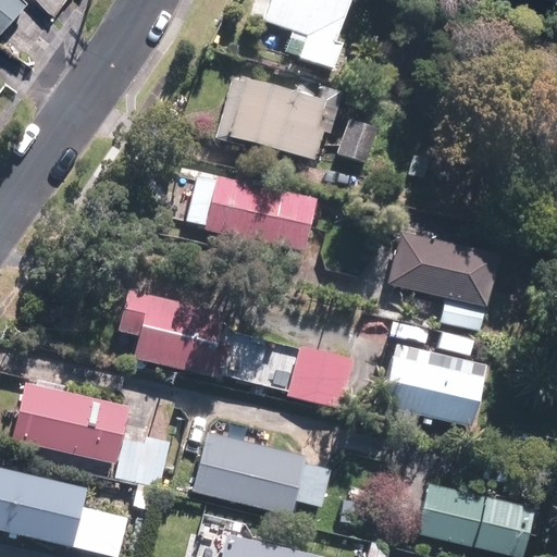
[(0,0),(0,28),(1,29),(29,0),(0,0)]
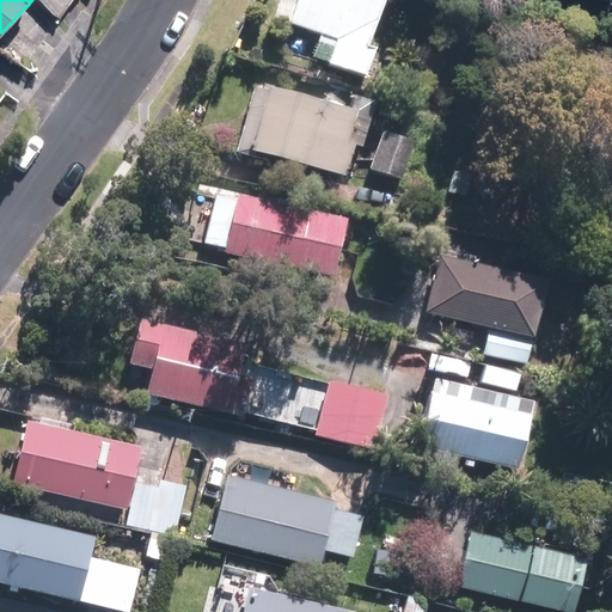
[(384,0),(299,0),(292,22),(322,31),(319,41),(336,47),(330,65),(369,78),(381,44),(371,41),(384,0)]
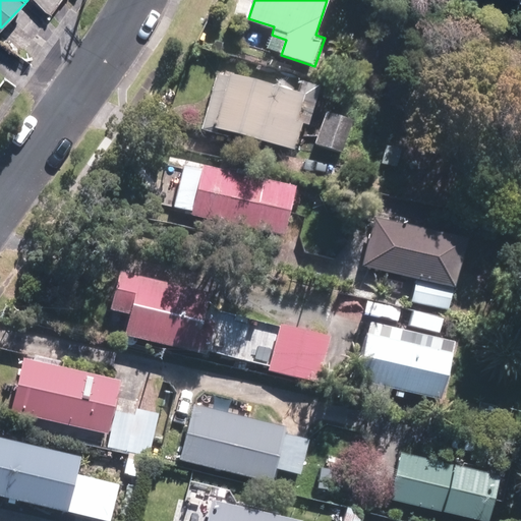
[(311,99),(219,71),(204,124),(296,152),(311,99)]
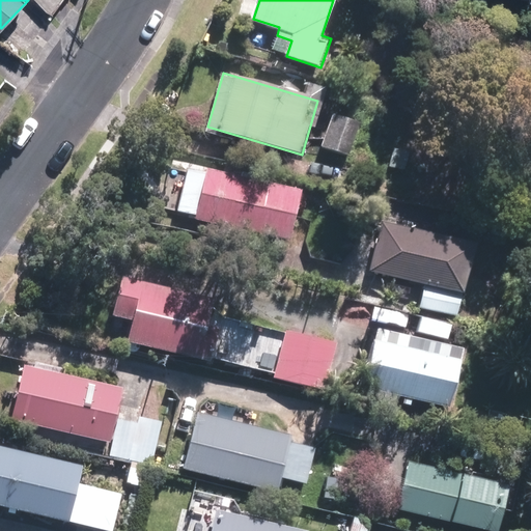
[(358,119),(337,113),(327,148),(347,155),(358,119)]
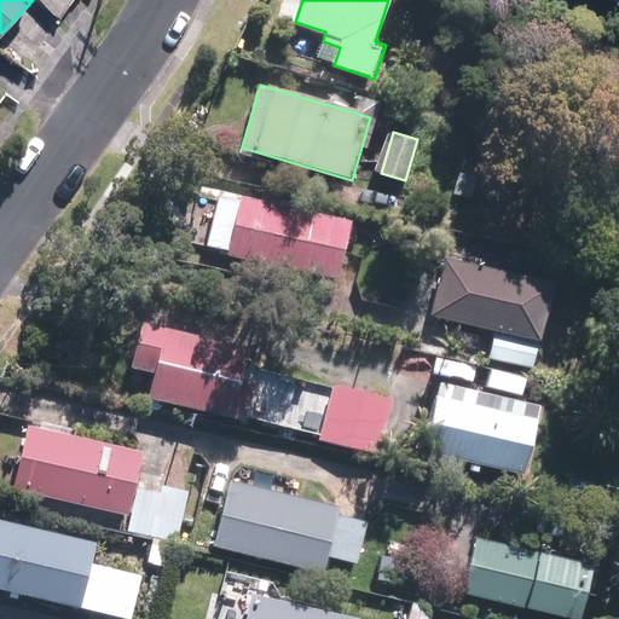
[(475,177),(462,173),(457,195),(473,198),(478,177),(475,177)]
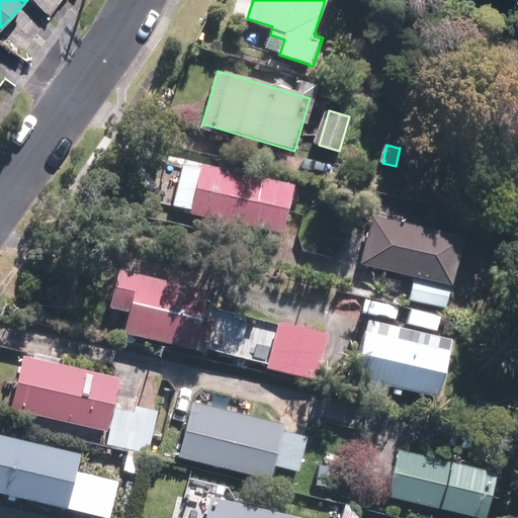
[(201,165),(182,161),(173,204),(192,208),(191,211),(283,231),(294,182),(201,163),(201,165)]
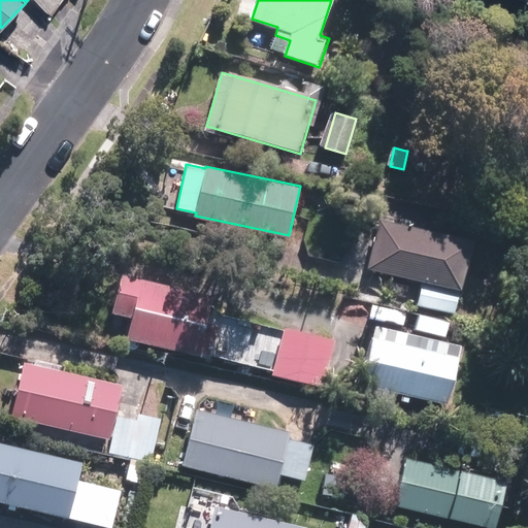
[(473,239),(385,222),(374,273),(462,292),(473,239)]
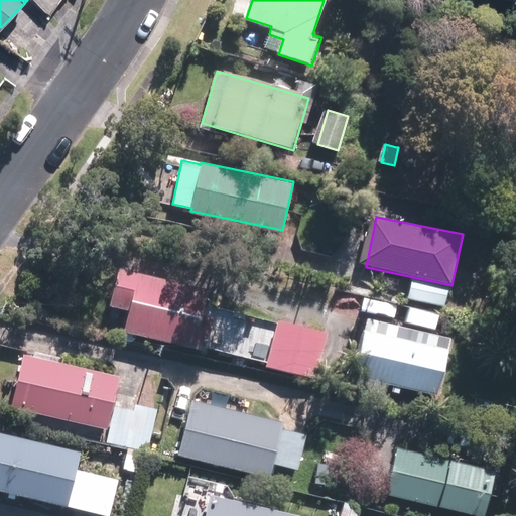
[(223,294),(120,267),(110,303),(134,309),(128,332),(207,353),(223,294)]
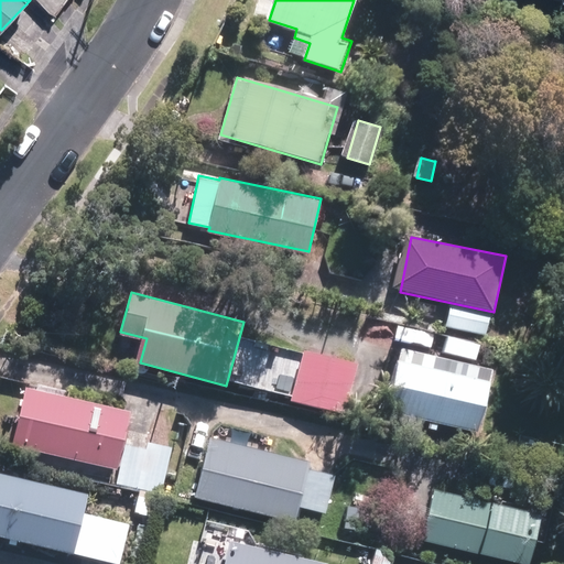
[(492,315),(452,305),(446,326),(488,336),(492,315)]
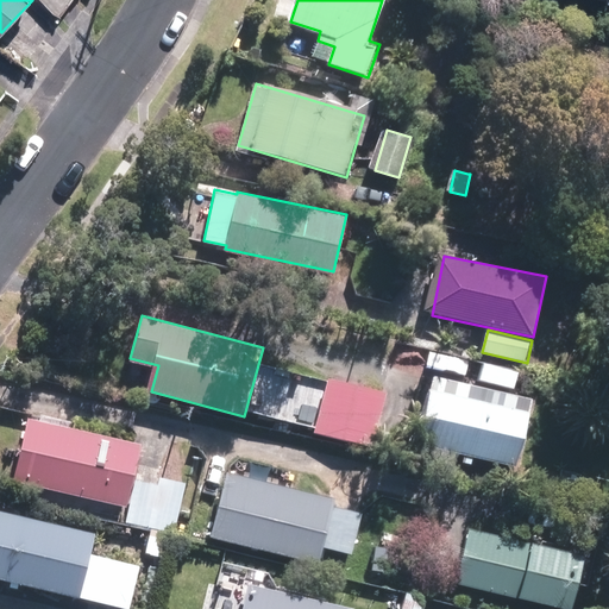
[(531,403),(432,381),(418,441),(516,465),(531,403)]
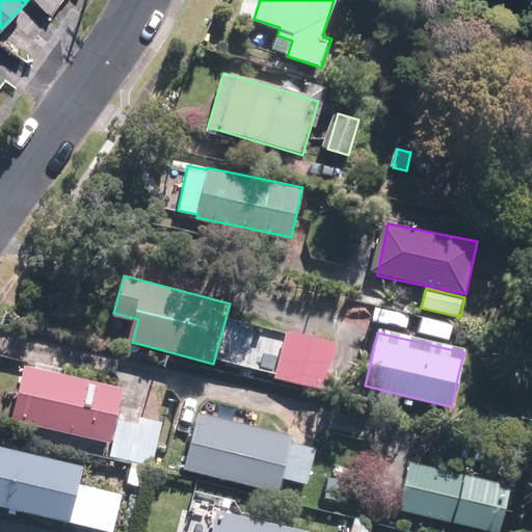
[(338,346),(291,334),(278,377),(326,390),(338,346)]
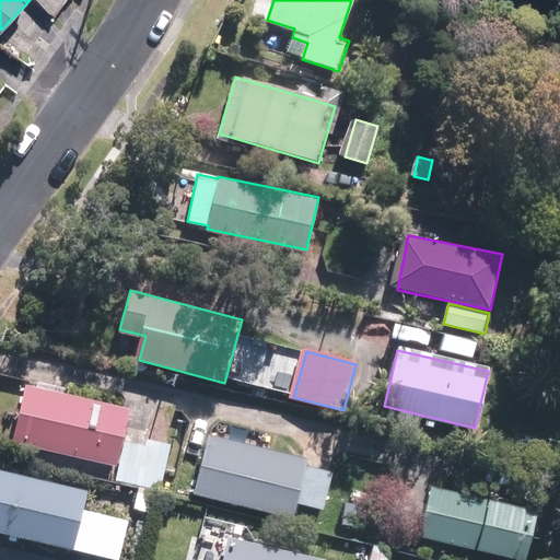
[(129,408),(30,385),(15,445),(115,468),(129,408)]
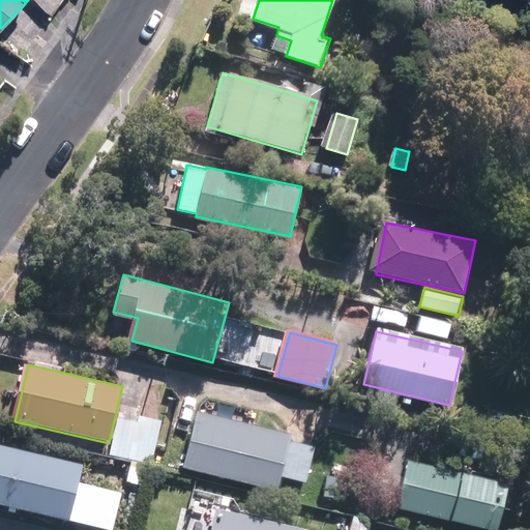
[(293,436),(197,412),(183,466),(280,489),(283,476),(306,482),(315,447),(291,441),(293,436)]
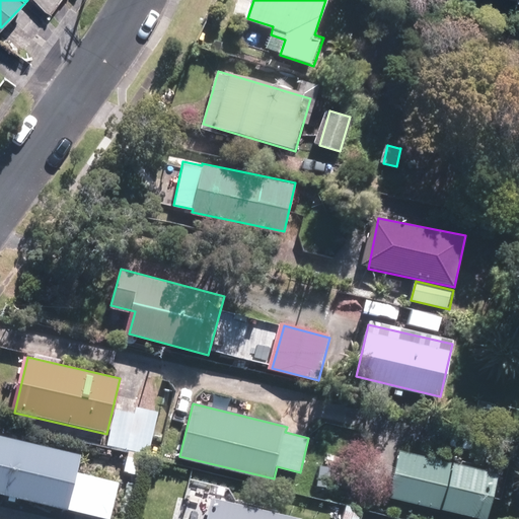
[(80,453),(0,434),(0,494),(66,510),(80,453)]
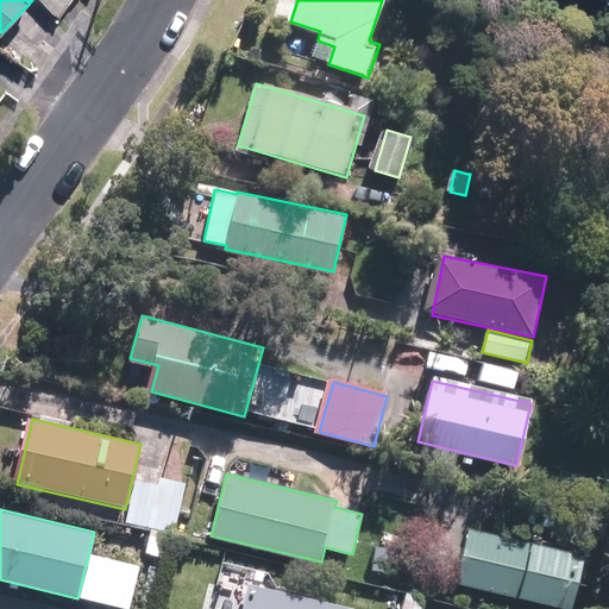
[(584,562),(466,535),(457,581),(575,606),(584,562)]
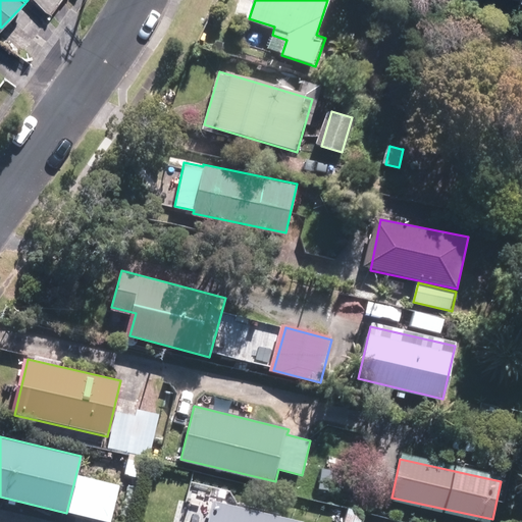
[(345,467),(320,465),(318,487),(343,489),(345,467)]
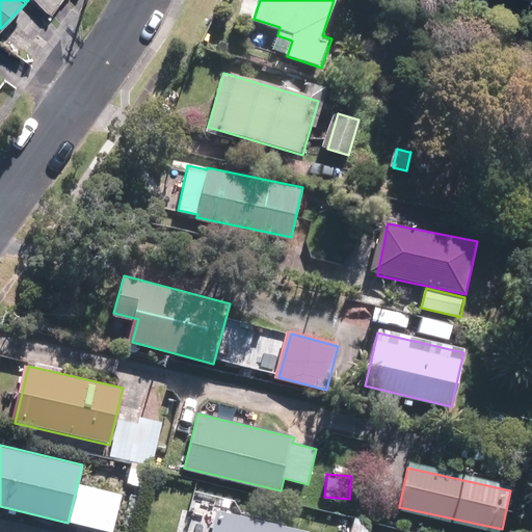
[(309,531),(310,531),(219,510),(213,531),(309,531)]
